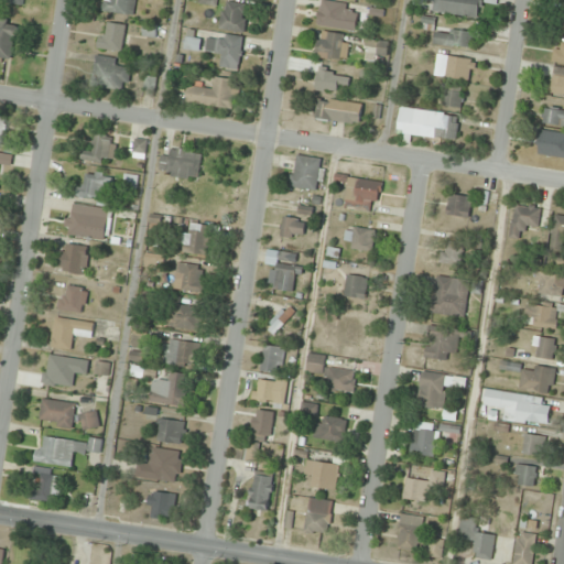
[(133,17),(136,0),(105,0),(104,12),(133,17)]
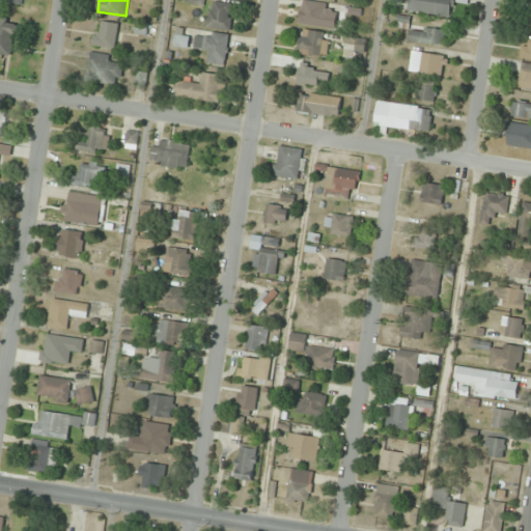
[(415,0),(413,11),(451,18),(453,0),(415,0)]
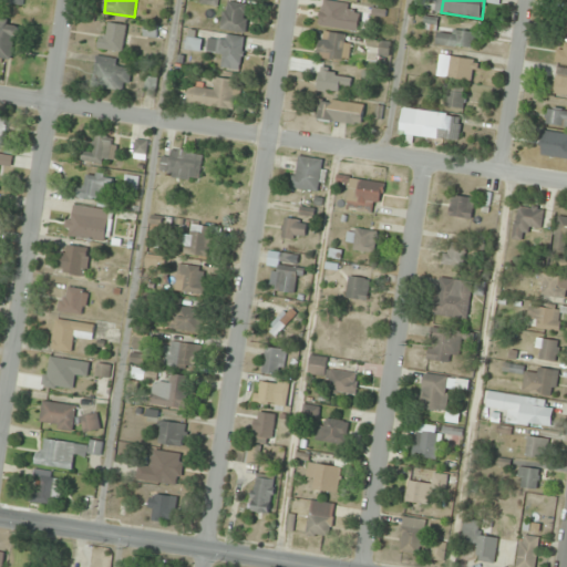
[(360,3),(321,2),(320,28),(359,29),(360,3)]
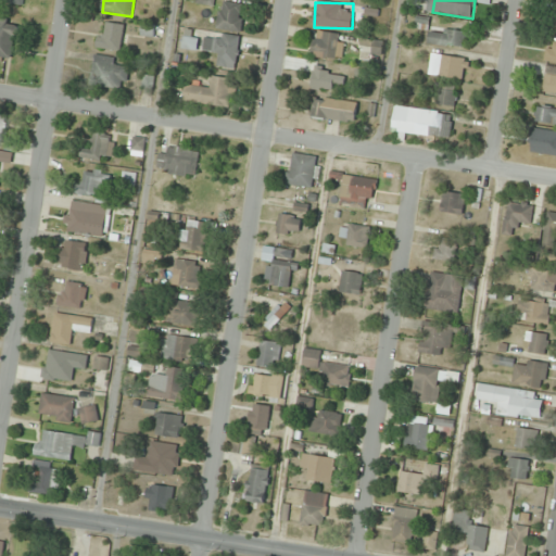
[(218,29),(242,32),(244,5),(222,3),(218,29)]
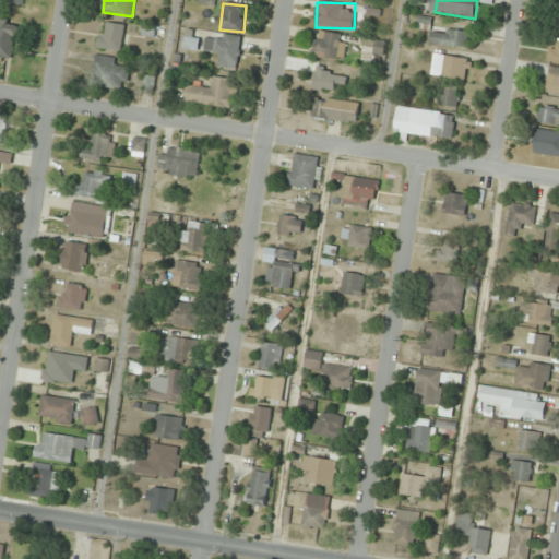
[(21,28),(0,19),(0,60),(7,63),(21,28)]
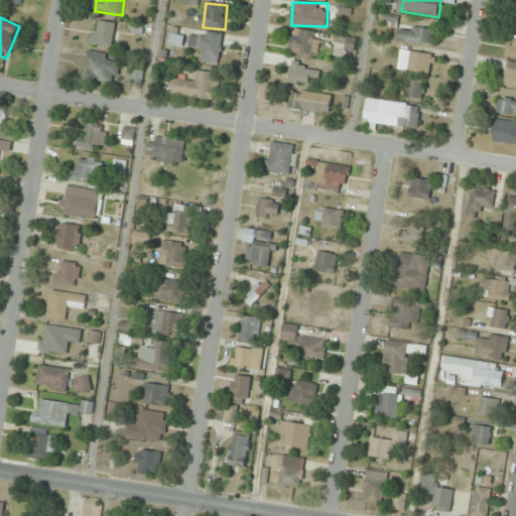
[(114,45),(114,22),(92,22),(92,45),(114,45)]
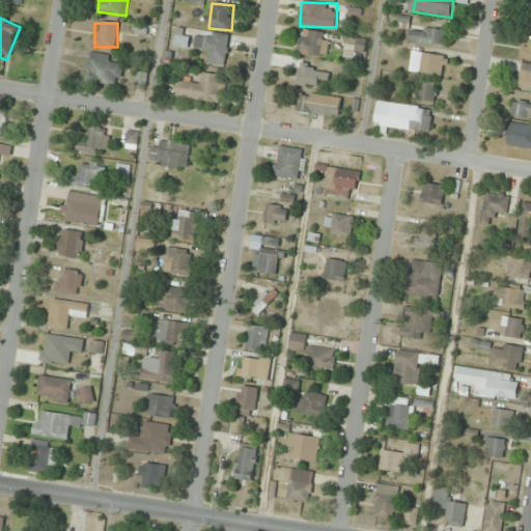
[(447,32),(413,24),(409,40),(444,48),(447,32)]
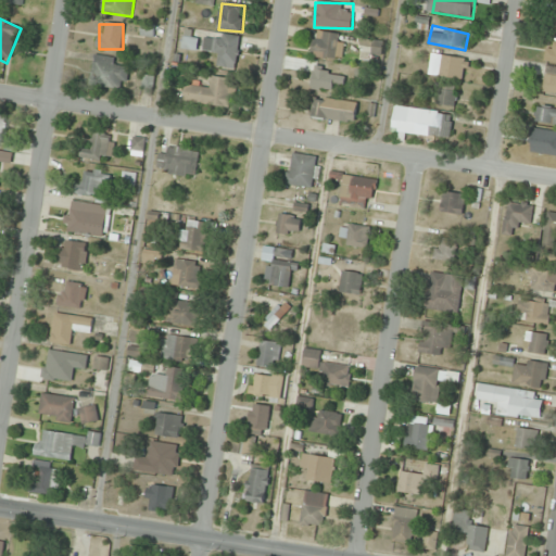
[(344,35),(315,32),(312,58),(342,60),(344,35)]
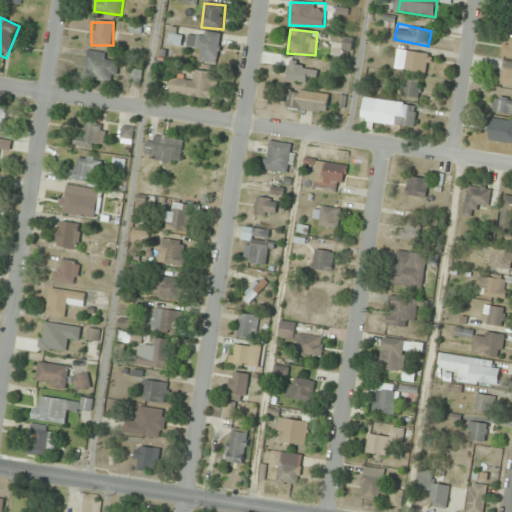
[(217,64),(221,36),(188,31),(186,47),(198,49),(197,61),(217,64)]
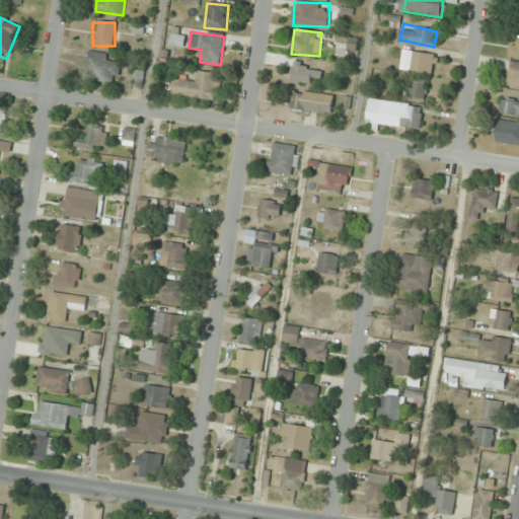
[(509,57),(518,58),(518,45),(511,45),(509,57)]
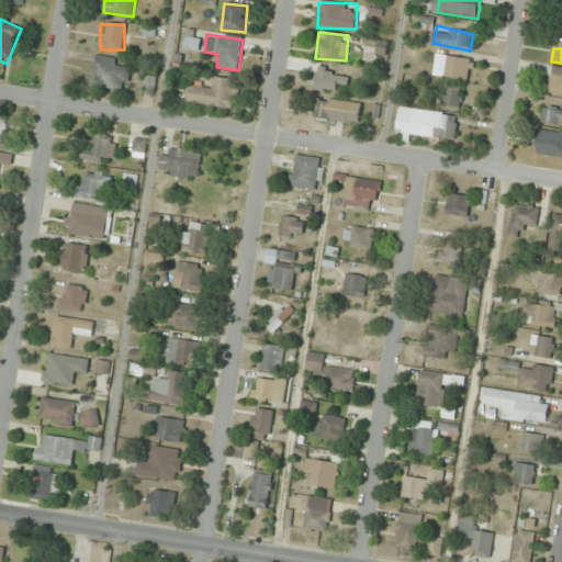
[(474,59),(437,54),(434,76),(471,81),(474,59)]
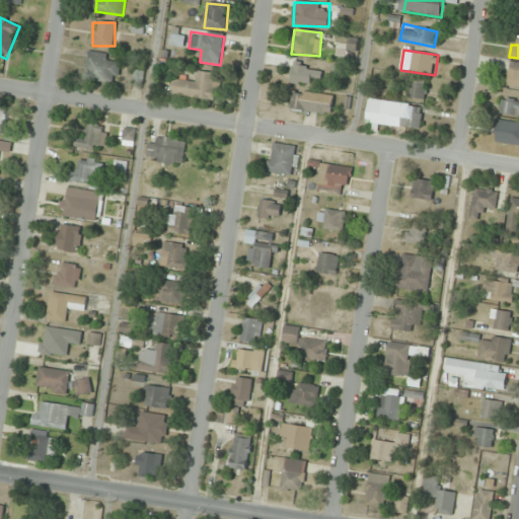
[(110,54),(88,51),(85,79),(118,83),(120,65),(109,64),(110,54)]
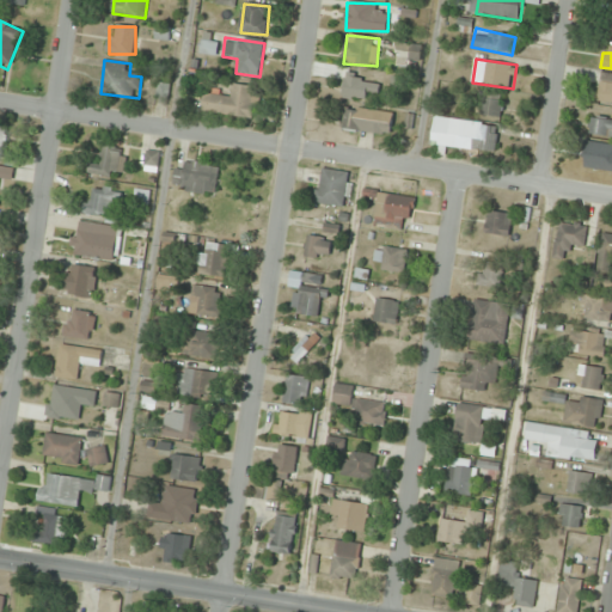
[(598,103),(611,105),(611,74),(601,73),(598,103)]
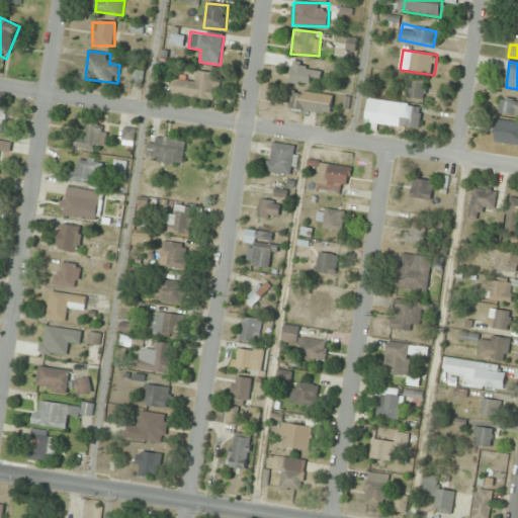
[(322,67),(293,63),(290,82),(308,85),(310,76),(320,78),(322,67)]
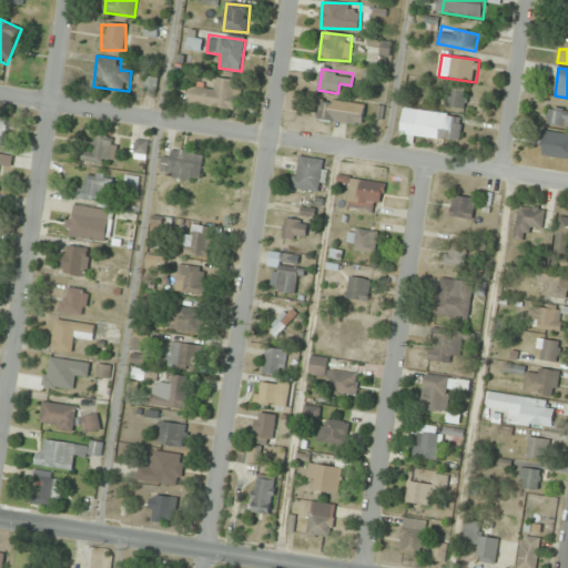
[(236,81),(215,79),(214,88),(190,85),(188,104),(233,109),(236,81)]
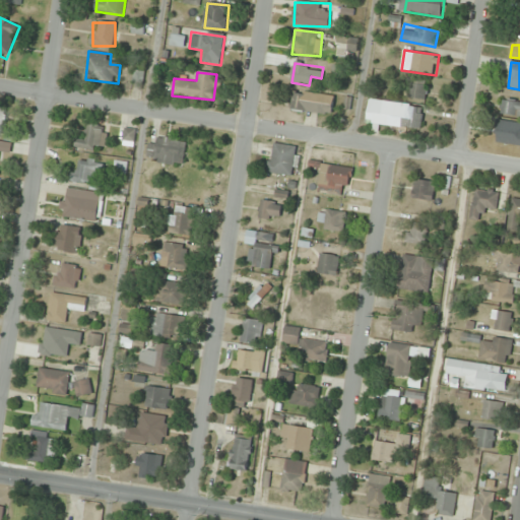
[(408,99),(427,101),(430,81),(410,78),(408,99)]
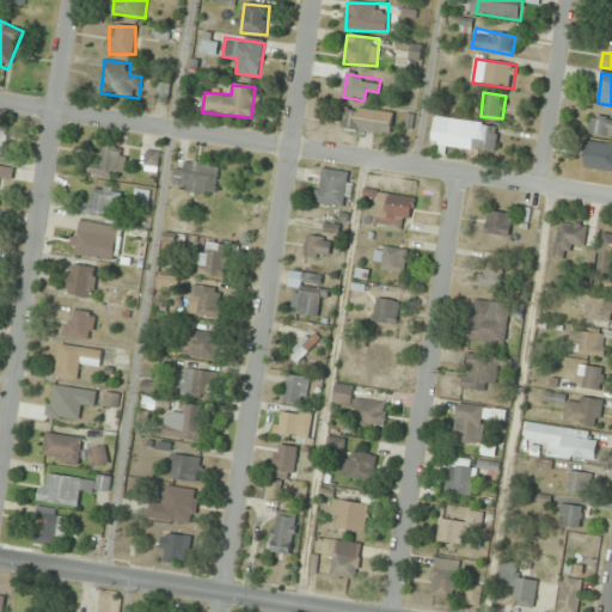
[(390,136),(393,114),(346,106),(342,129),(390,136)]
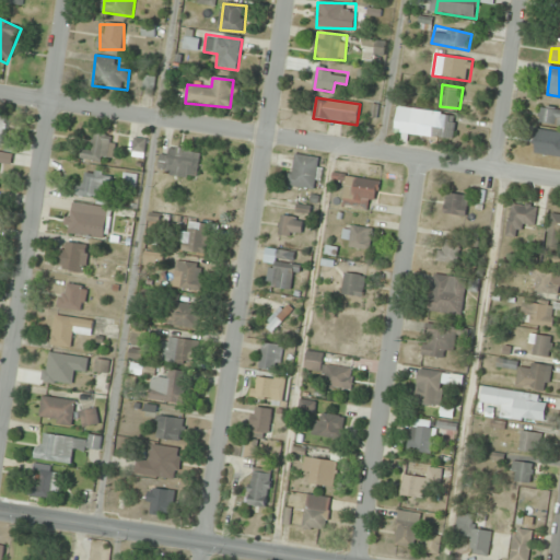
[(454,140),(457,115),(398,107),(395,132),(454,140)]
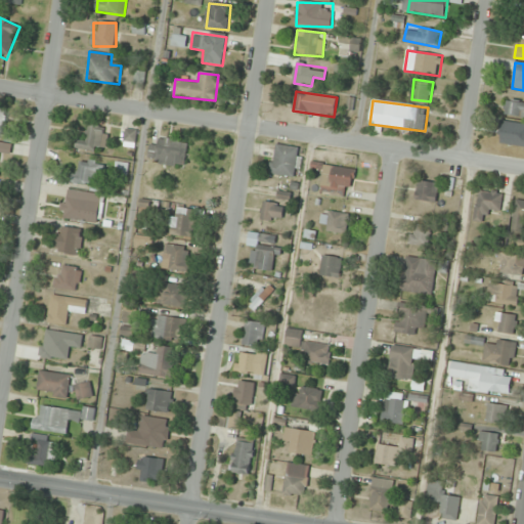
[(505,116),(523,117),(523,101),(506,100),(505,116)]
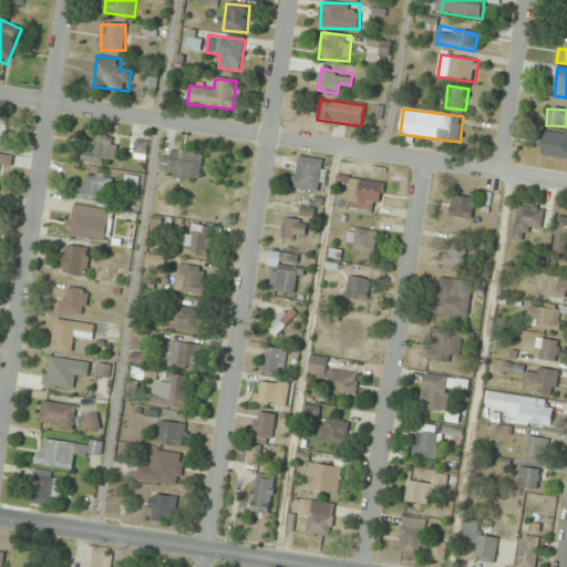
[(543,157),(566,157),(566,133),(544,133),(543,157)]
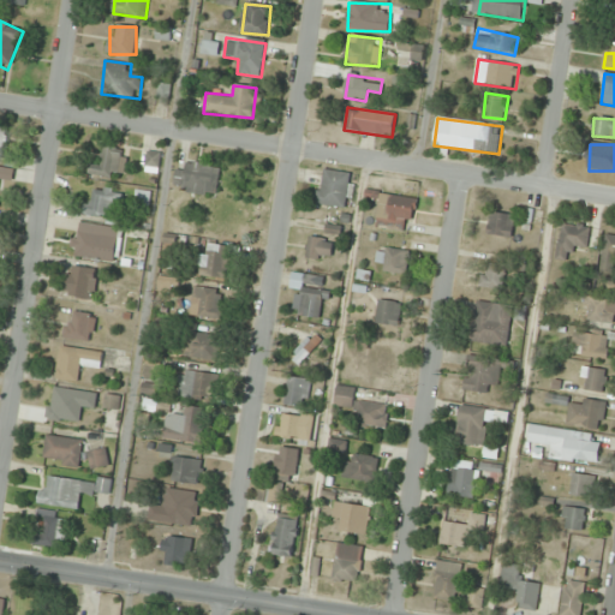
[(90,163),(89,174),(117,179),(123,150),(103,147),(101,166),(90,163)]
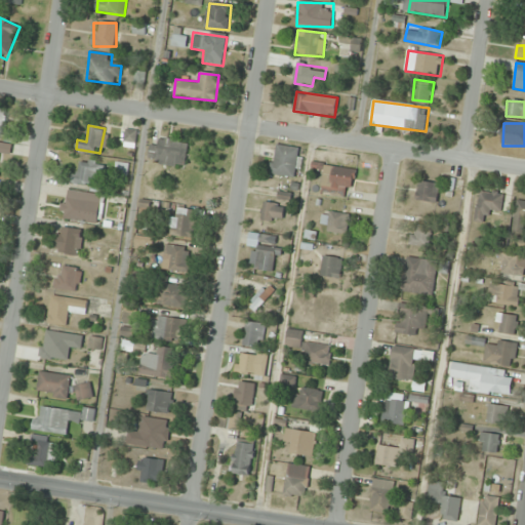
[(135,148),(137,131),(126,130),(124,147),(135,148)]
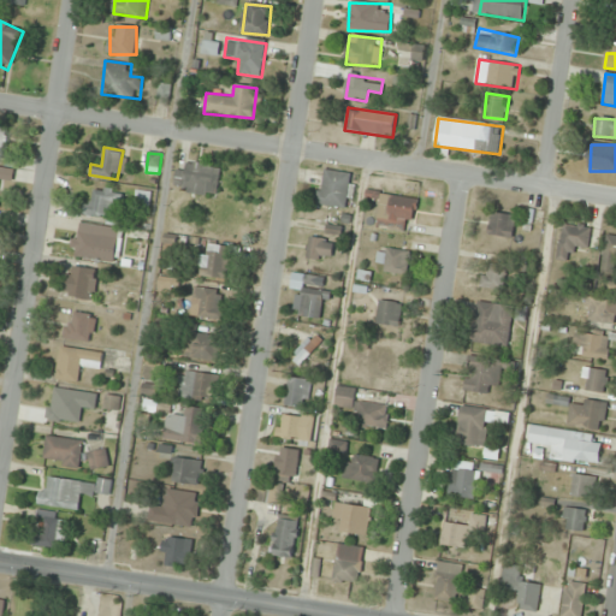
[(185,171),(176,170),(175,191),(218,195),(220,166),(187,163),(185,171)]
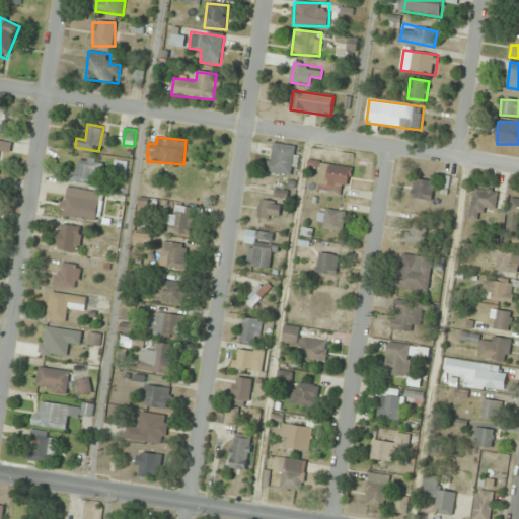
[(11,152),(12,144),(0,141),(0,154),(1,151),(11,152)]
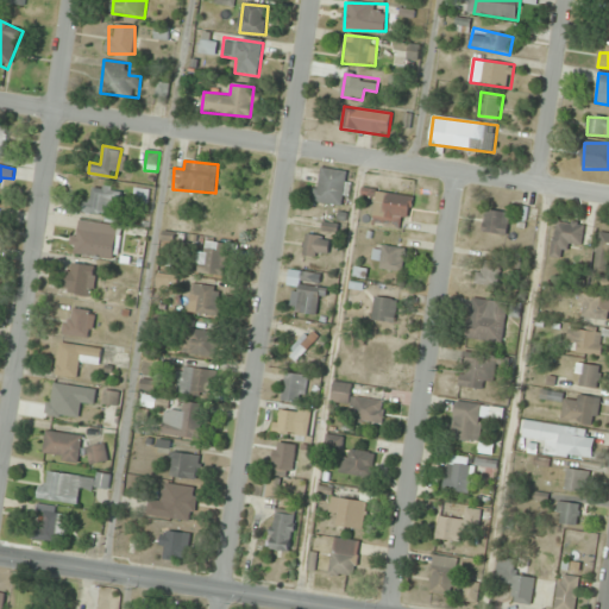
[(343,206),(346,171),(318,169),(314,202),(343,206)]
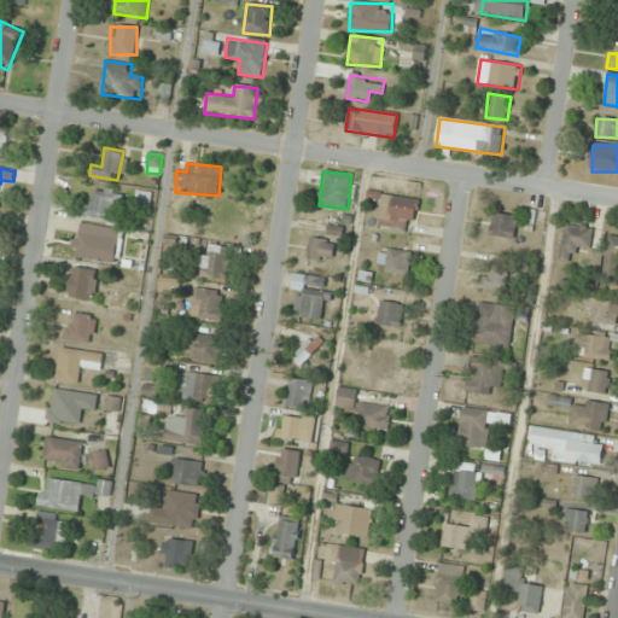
[(122,192),(88,192),(88,221),(122,221),(122,192)]
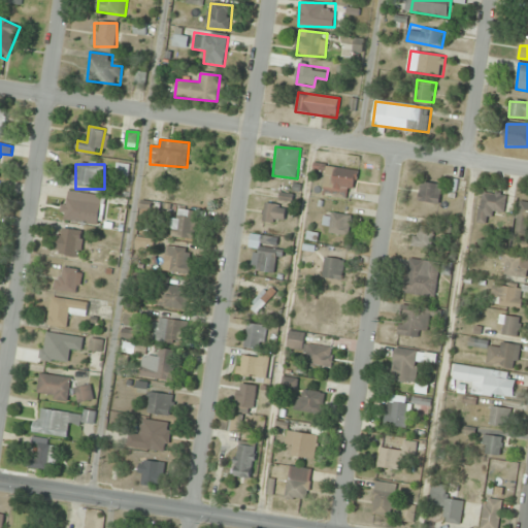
[(322,195),(347,198),(348,189),(356,190),(358,170),(317,165),(317,171),(325,172),(322,195)]
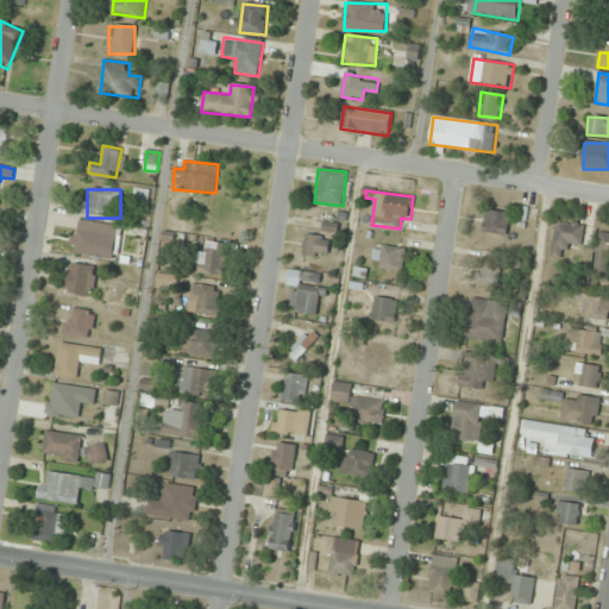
[(135,207),(146,208),(148,195),(136,194),(135,207)]
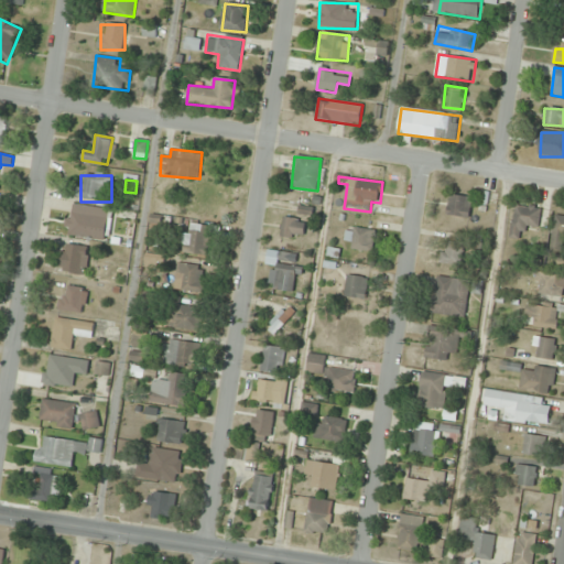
[(469,219),(472,198),(451,194),(447,215),(469,219)]
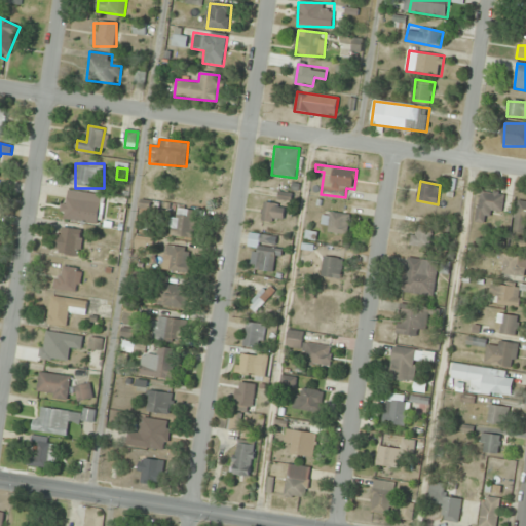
[(105,196),(65,190),(61,219),(101,225),(105,196)]
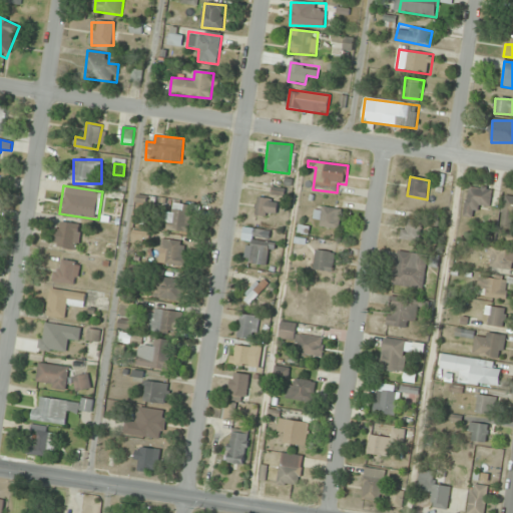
[(476,216),(476,210),(491,209),(490,188),(466,189),(467,217),(476,216)]
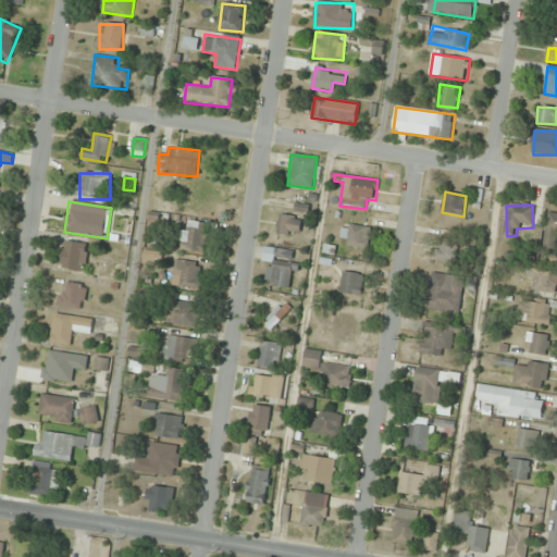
[(556,234),(556,211),(547,211),(544,248),(555,249),(556,234)]
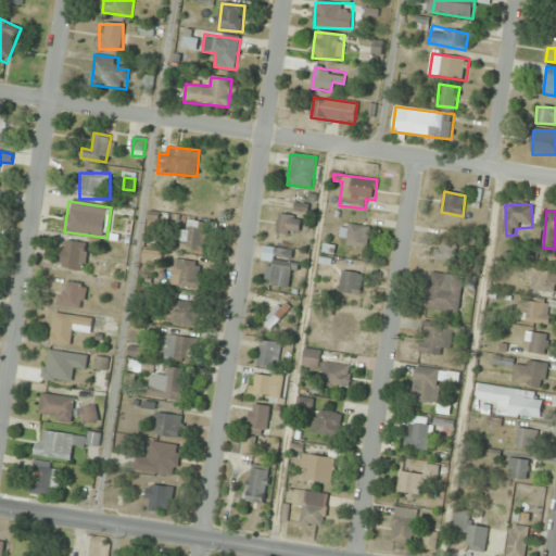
[(276,234),(299,237),(301,217),(279,214),(276,234)]
